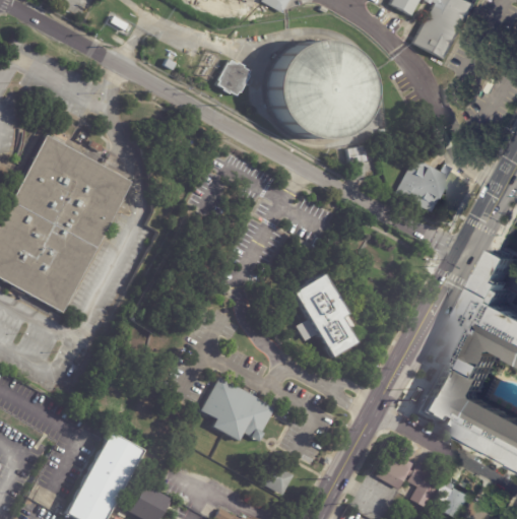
[(289,0),(283,12),(262,1),(263,0),(289,0)]
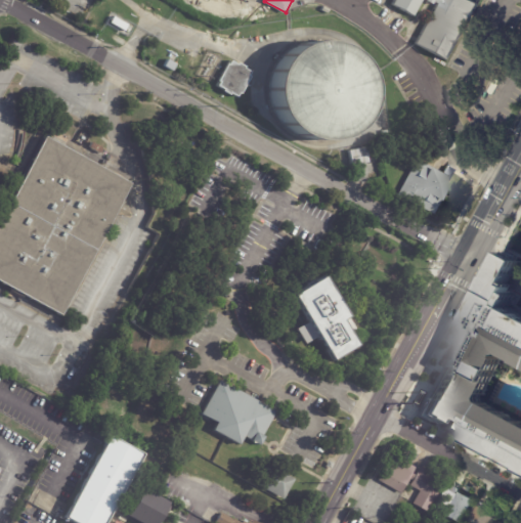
[(476,0),(481,3),(449,60),(418,43),(439,3),(436,1),(435,3),(430,0),(422,0),(415,14),(395,3),(396,0),(476,0)]
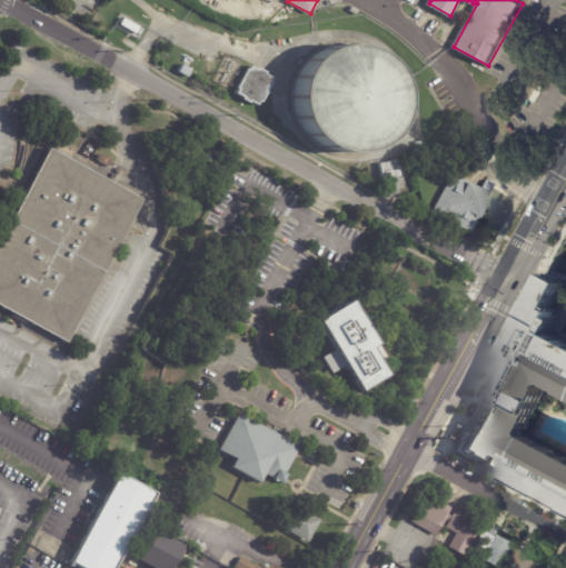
[(360,9),(358,15),(351,10),(354,6),(360,9)]
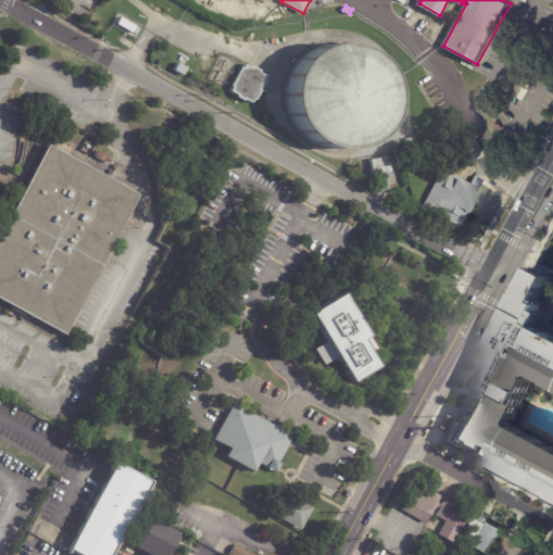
[(327,43),(335,41),(342,41),(349,42),(356,43),(363,47),(369,50),(376,55),(380,61),(385,66),(388,73),(391,80),(392,87),(392,95),(391,102),(390,110),(387,116),(384,123),(378,128),(373,134),(367,138),(361,141),(353,143),(347,144),(339,146),(331,144),(324,142),(317,140),(311,136),(305,131),(300,126),(296,121),(292,113),(290,106),(289,99),(288,91),(289,85),(291,77),(293,71),(298,64),(302,58),(308,53),(314,49),(321,46),(327,43)]
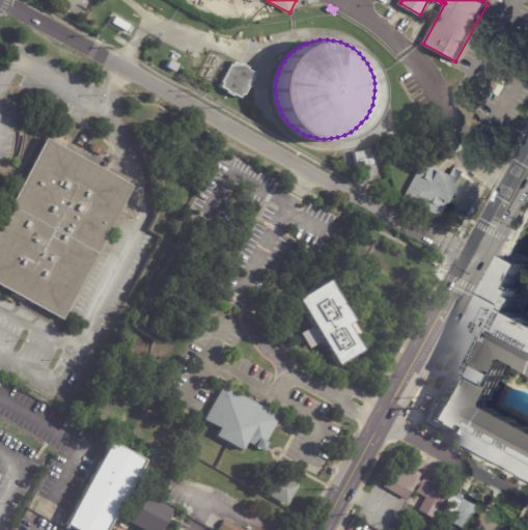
[(174,61),(182,64),(177,72),(168,66),(172,60),(174,61)]
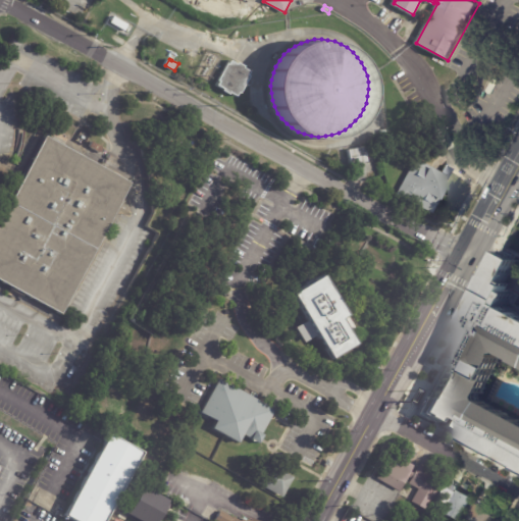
[(236,61),(241,63),(241,62),(248,65),(246,67),(253,71),(251,74),(253,75),(243,93),(242,92),(240,95),(232,92),(231,93),(226,90),(227,88),(221,85),(222,81),(220,80),(229,62),(231,63),(234,60),(236,61)]
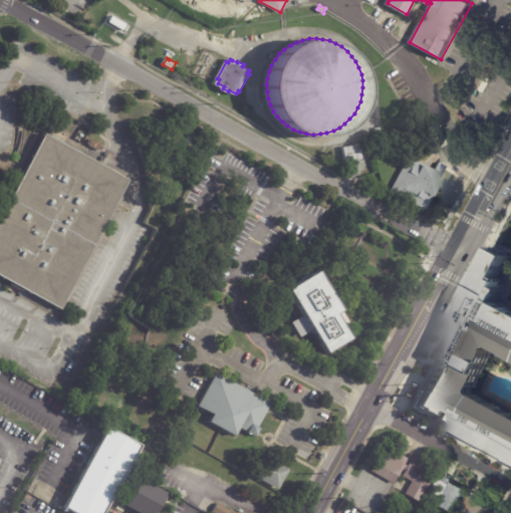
[(68,146),(131,180),(61,309),(0,275),(0,218),(46,133),(68,146)]
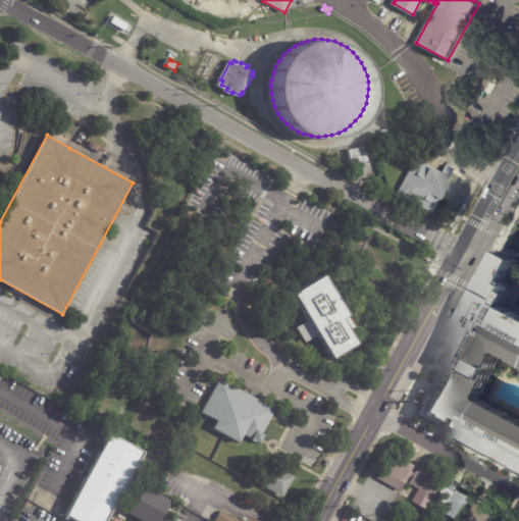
[(104,147),(102,152),(93,147),(91,146),(94,141),(104,147)]
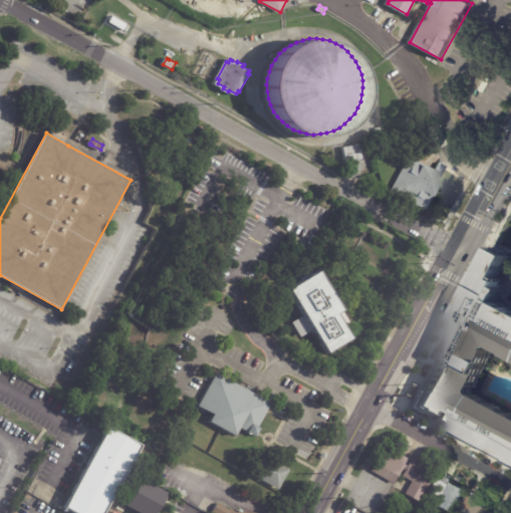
[(362,152),(363,159),(347,163),(344,148),(360,145),(362,152)]
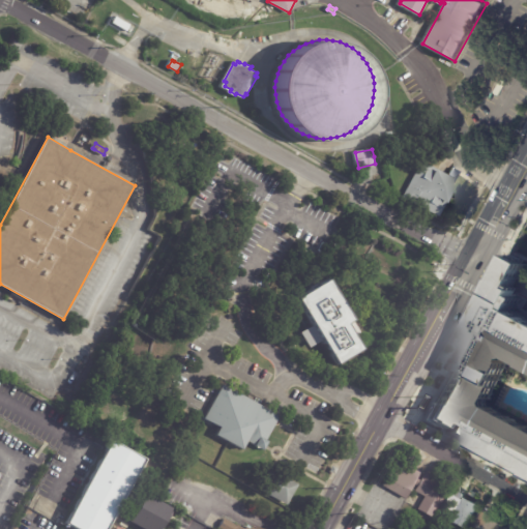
[(441,171),(459,180),(440,216),(405,198),(425,160),(438,168),(437,169),(441,171)]
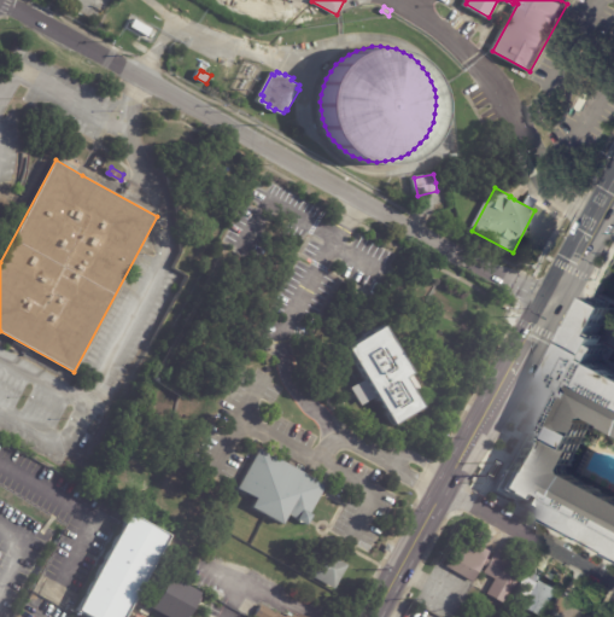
[(601,298),(613,304),(613,315),(604,333),(609,336),(607,343),(613,347),(606,362),(613,366),(613,554),(497,492),(601,298)]
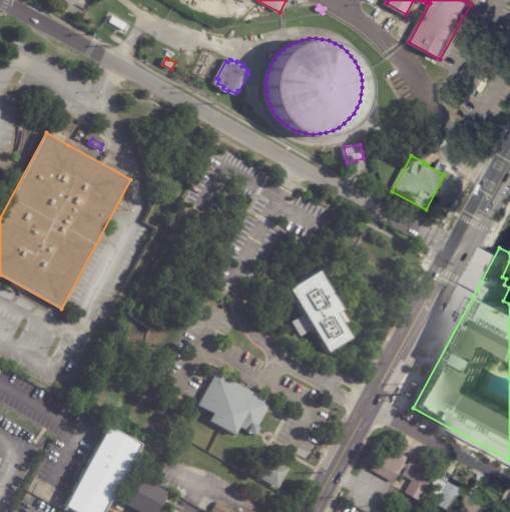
[(298,331),(293,322),(304,315),(288,290),(318,271),(341,309),(342,309),(350,322),(343,326),(350,338),(327,352),(313,330),(301,337),(298,331)]
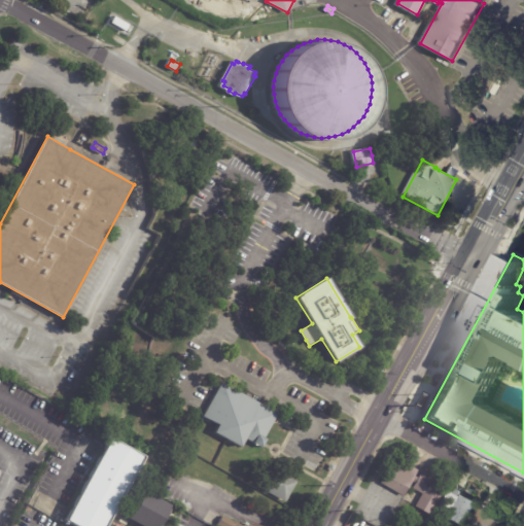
[(248,396),(280,414),(267,437),(270,440),(265,448),(247,437),(242,448),(215,432),(219,425),(205,417),(223,383),(248,396)]
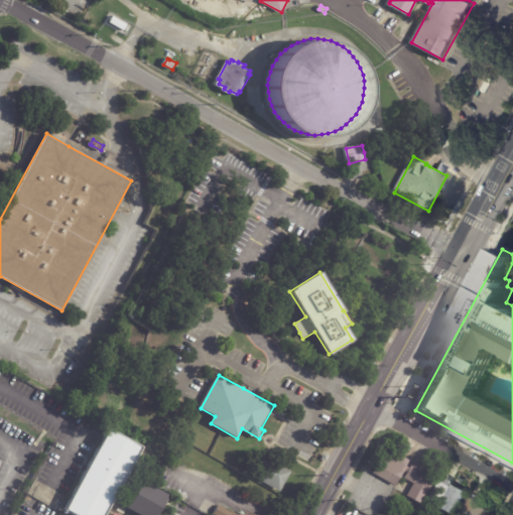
[(109,429),(141,447),(104,514),(74,514),(65,510),(109,429)]
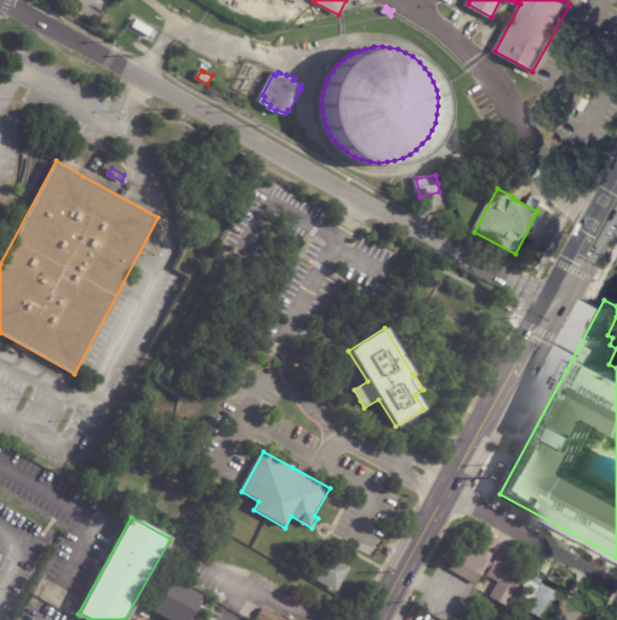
[(480,546),(496,555),(492,559),(495,561),(491,568),(489,567),(479,585),(451,569),(453,564),(451,563),(464,538),(480,546)]
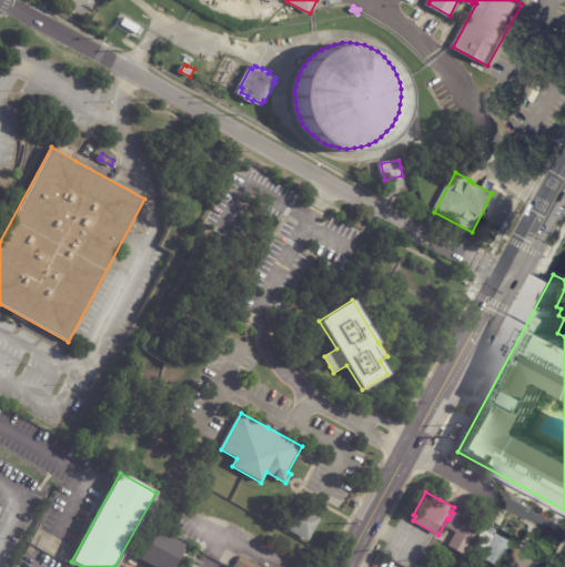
[(361,500),(364,503),(362,508),(355,505),(359,499),(361,500)]
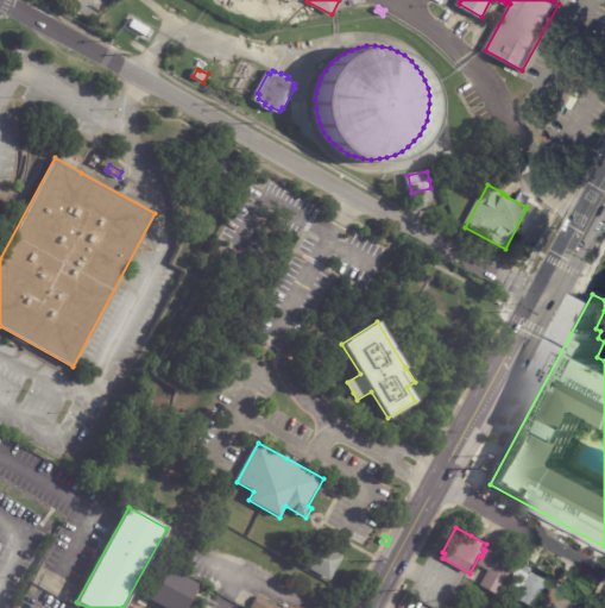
[(319,544),(344,558),(332,581),(303,565),(316,543),(319,544)]
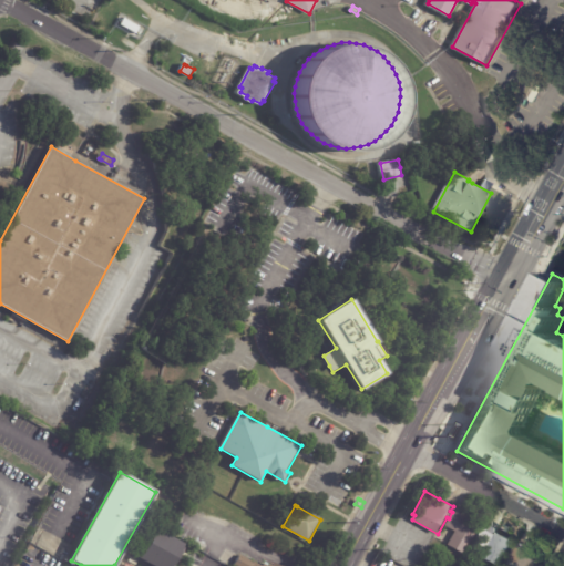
[(461,507),(467,510),(463,515),(468,517),(467,518),(478,524),(477,526),(481,530),(468,554),(451,545),(458,532),(447,525),(458,505),(461,507)]
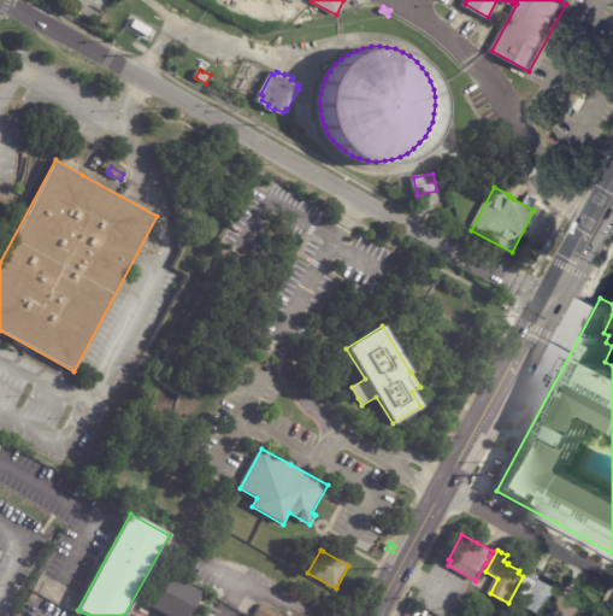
[(531,570),(563,587),(559,594),(556,594),(544,615),(526,606),(531,597),(520,590),(528,576),(526,575),(530,569),(531,570)]
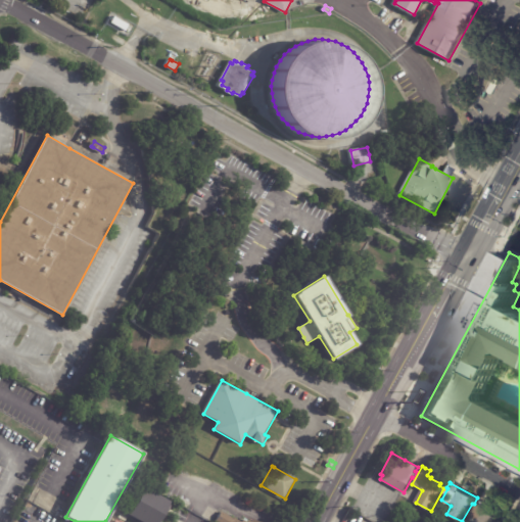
[(478,505),(495,514),(494,516),(500,519),(498,521),(473,521),(469,519),(471,516),(477,504),(478,505)]
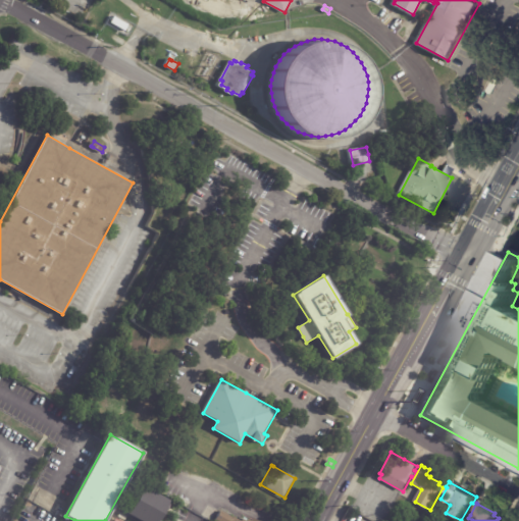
[(155,520),(150,518),(157,506),(169,513),(164,520),(155,520)]
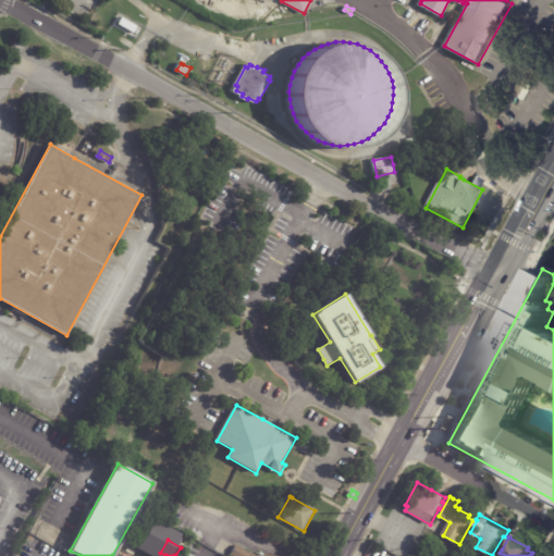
[(140,546),(144,542),(152,548),(150,553),(140,546)]
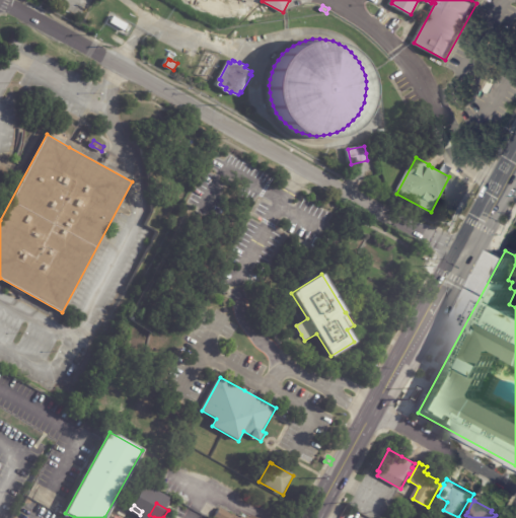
[(256,517),(218,517),(217,517),(223,506),(232,511),(231,512),(242,517),(243,516),(246,517),(248,516),(251,517),(253,516),(256,517)]
